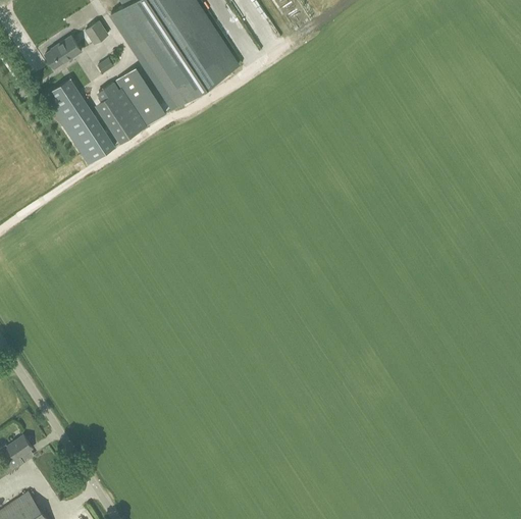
[(110,15),(172,110),(237,67),(192,0),(117,0),(122,7),(110,15)]
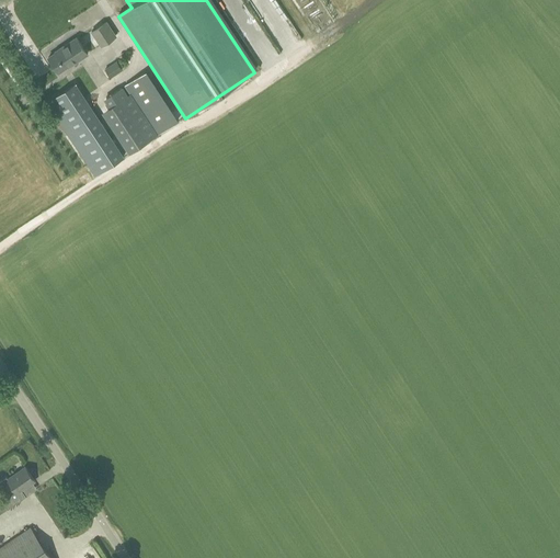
[(104,25),(91,34),(101,48),(103,47),(114,40),(111,34),(104,25)]
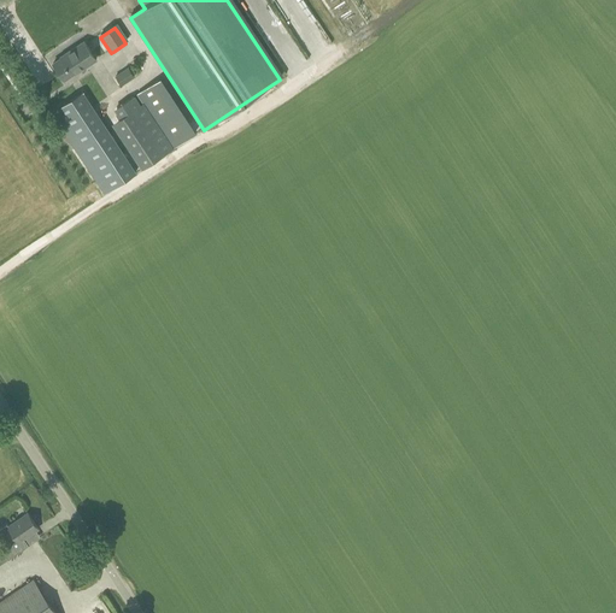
[(94,62),(91,54),(83,45),(59,60),(60,62),(52,66),(58,76),(62,82),(74,75),(74,76),(84,69),(89,66),(91,65),(94,63),(95,62),(94,62)]
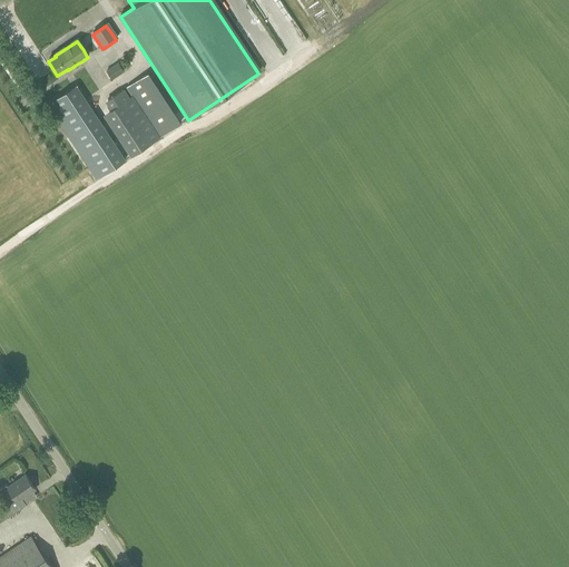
[(105,72),(113,84),(124,77),(124,76),(127,74),(121,66),(118,68),(116,65),(105,72)]
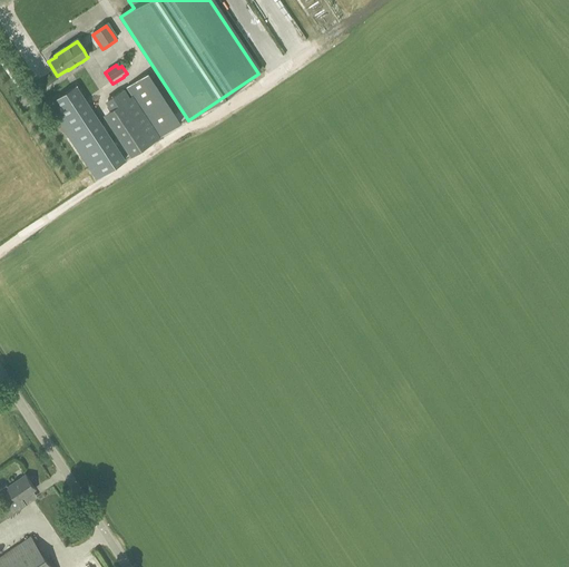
[(129,158),(180,126),(147,75),(104,104),(109,111),(101,117),(129,158)]
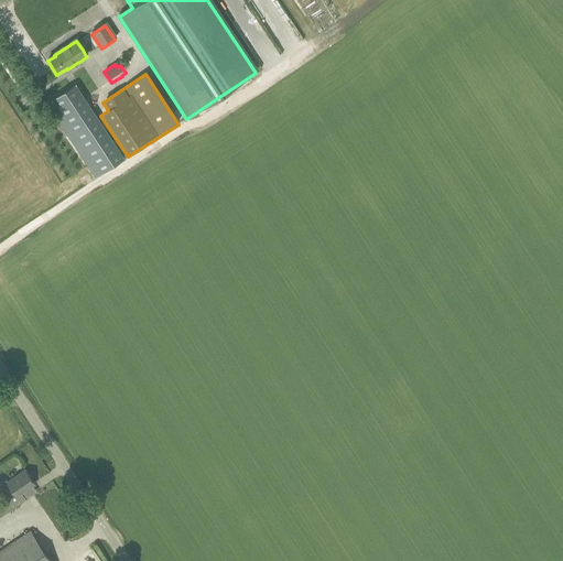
[(125,161),(75,86),(45,106),(94,181),(125,161)]
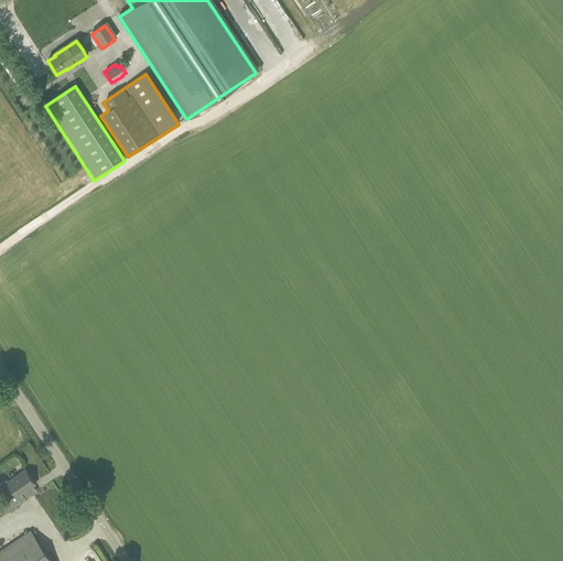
[(24,472),(7,484),(6,482),(0,484),(0,492),(7,502),(1,506),(7,515),(13,509),(28,499),(23,494),(33,486),(24,472)]
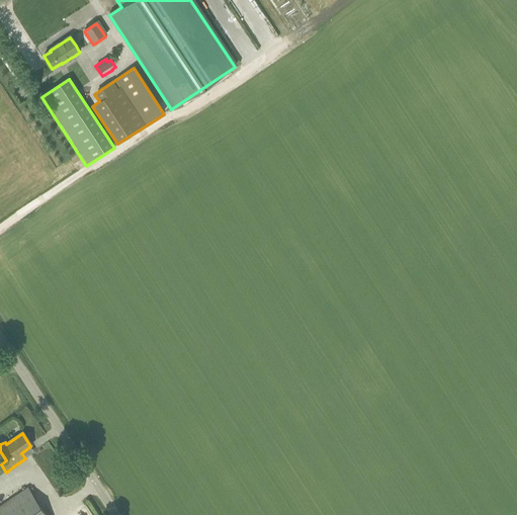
[(44,514),(26,490),(18,496),(0,507),(0,514),(44,514)]
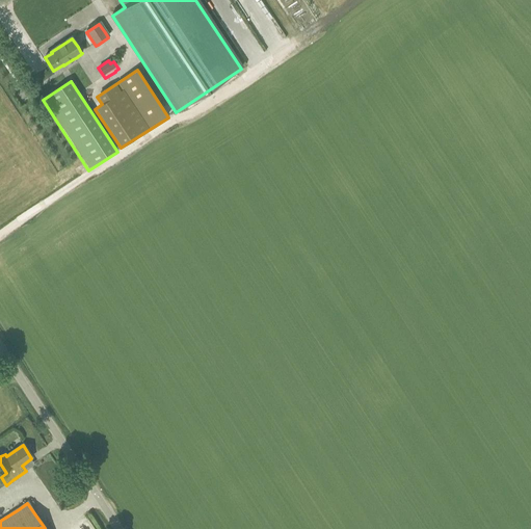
All buildings are outlined.
